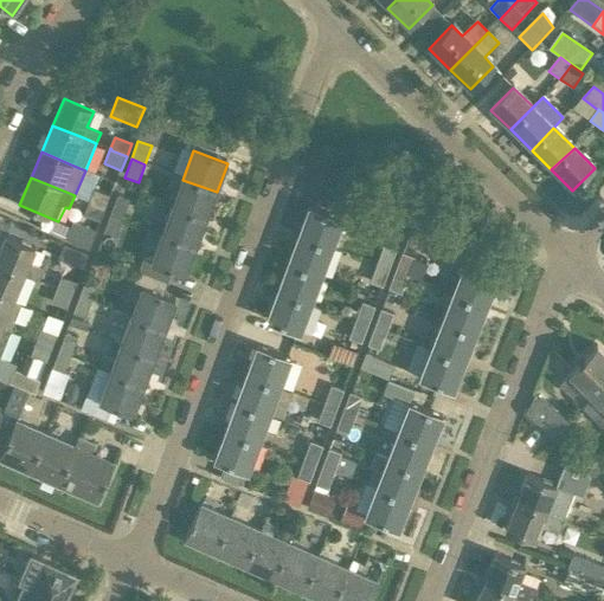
[(206,220),(217,192),(182,180),(172,207),(206,220)]
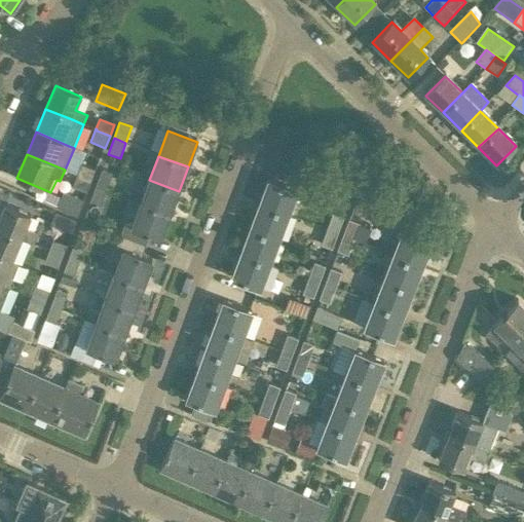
[(82,165),(78,176),(79,176),(79,177),(91,182),(97,171),(82,165)]
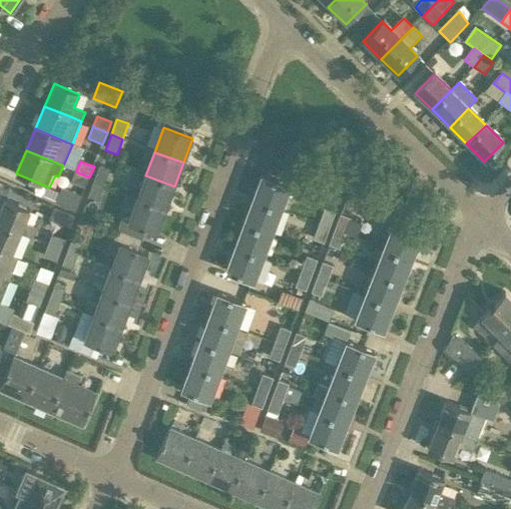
[(99,166),(93,183),(105,187),(111,171),(99,166)]
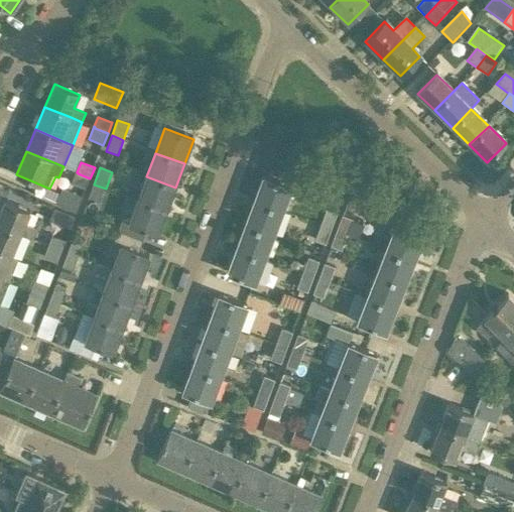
[(78,172),(77,172),(72,185),(86,190),(90,178),(78,173),(78,172)]
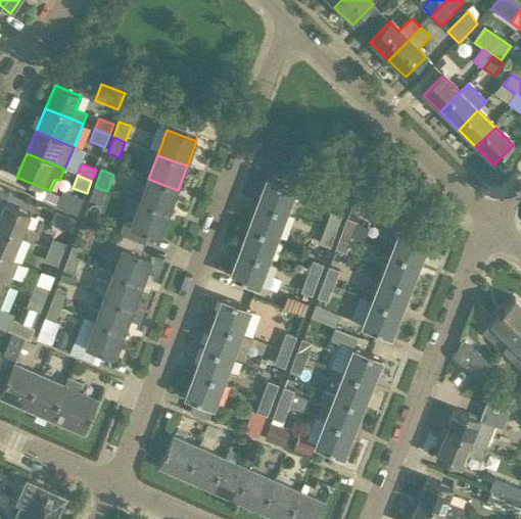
[(148,179),(139,203),(169,215),(178,190),(148,179)]
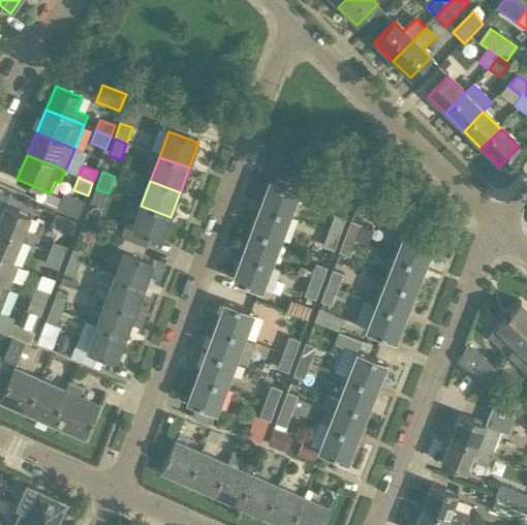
[(269,182),(259,207),(289,218),(300,193),(269,182)]
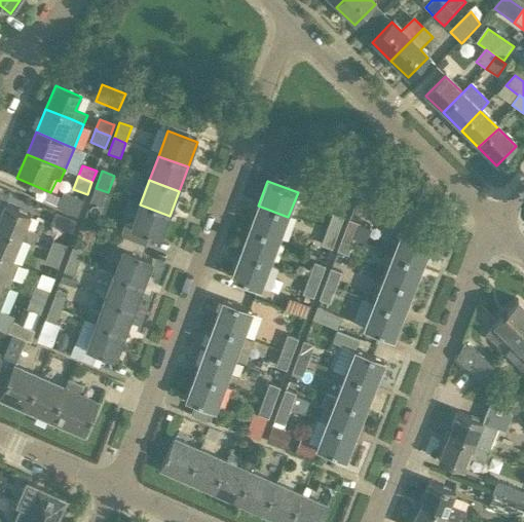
[(96,188),(90,202),(102,208),(108,192),(96,188)]
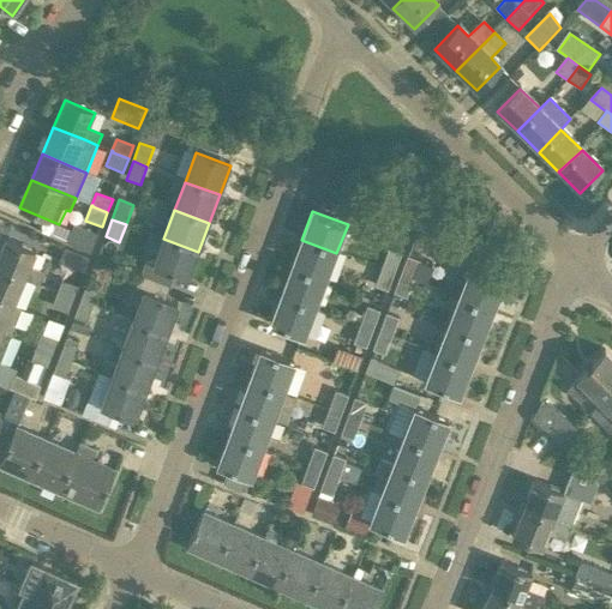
[(99,235),(82,229),(75,225),(66,245),(91,255),(99,235)]
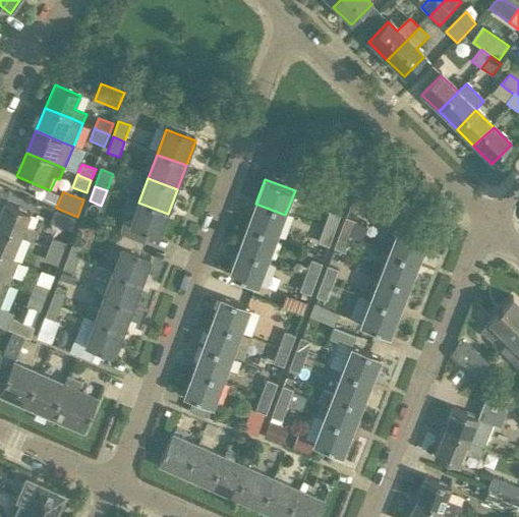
[(159,238),(168,214),(138,203),(130,225),(129,227),(150,234),(159,238)]
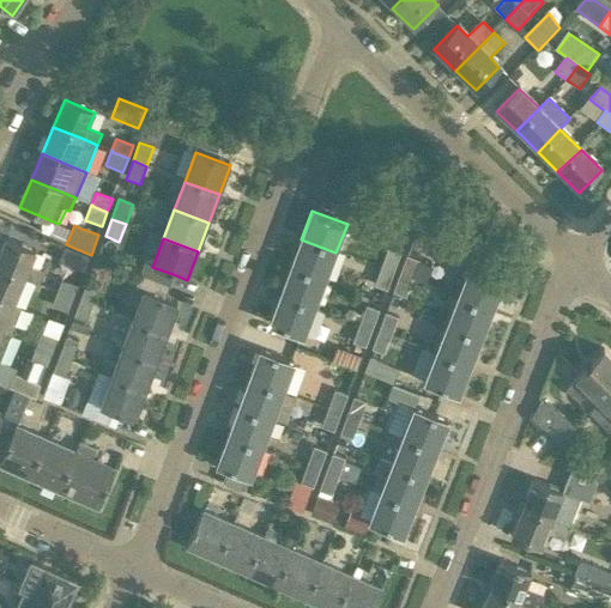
[(30,267),(36,254),(36,253),(35,251),(6,239),(0,255),(0,269),(25,279),(41,286),(46,273),(30,267)]
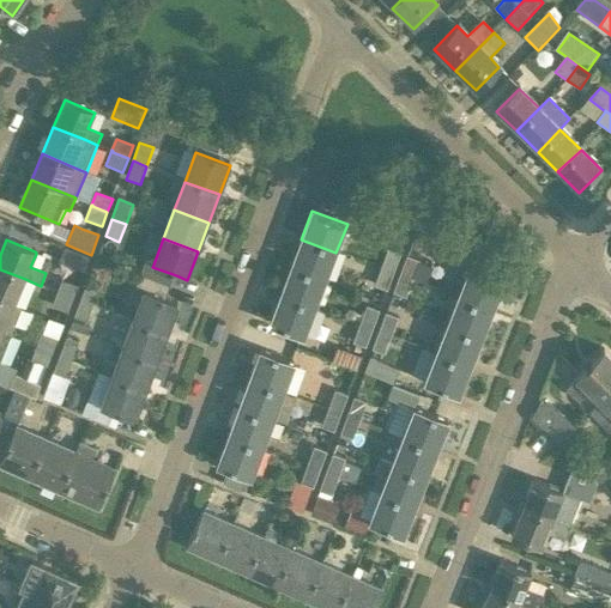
[(301,239),(290,268),(326,281),(336,253),(301,239)]
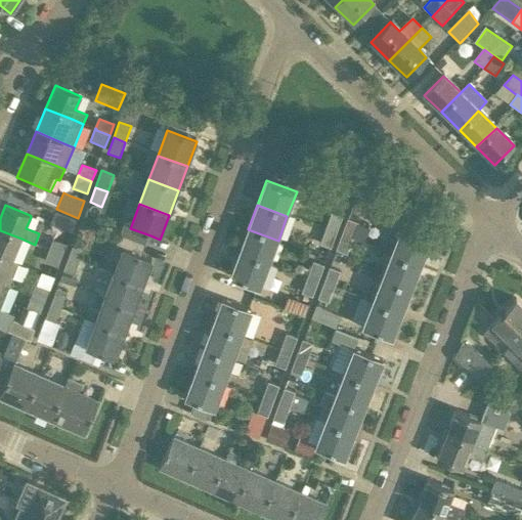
[(50,225),(72,234),(77,222),(55,212),(50,225)]
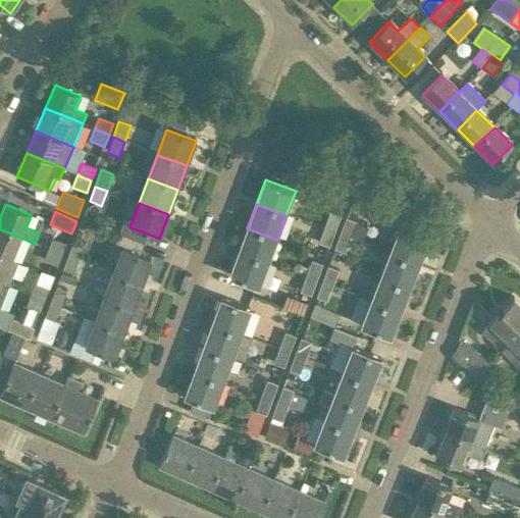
[(330,214),(325,229),(335,234),(342,218),(330,214)]
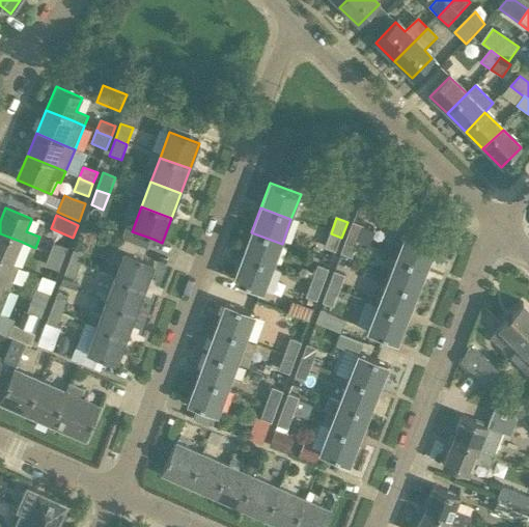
[(353,223),(346,240),(358,244),(364,227),(353,223)]
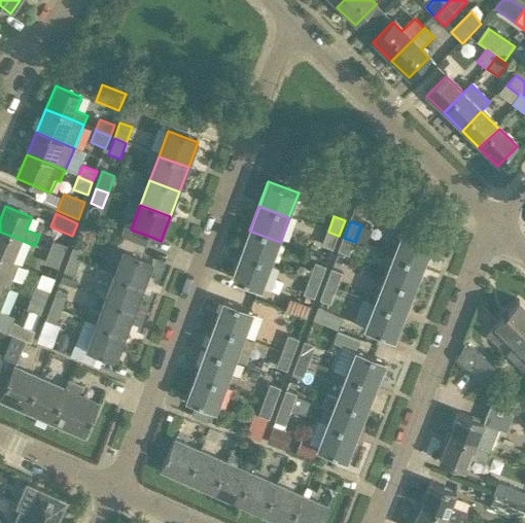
[(131,230),(132,228),(126,224),(120,239),(147,248),(151,237),(131,230)]
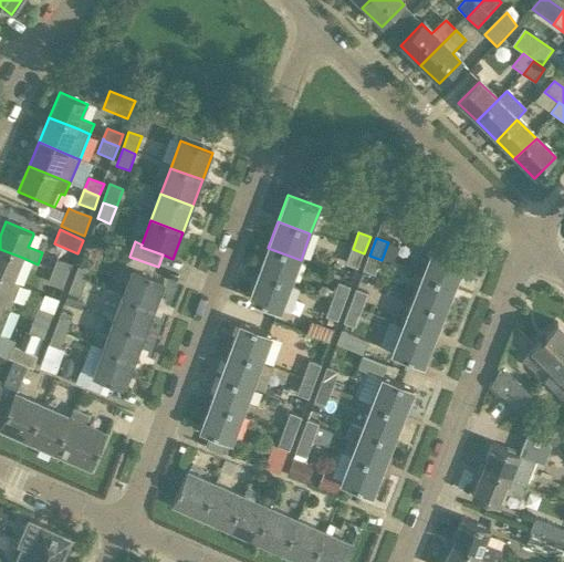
[(301,260),(268,248),(258,273),(291,285),(301,260)]
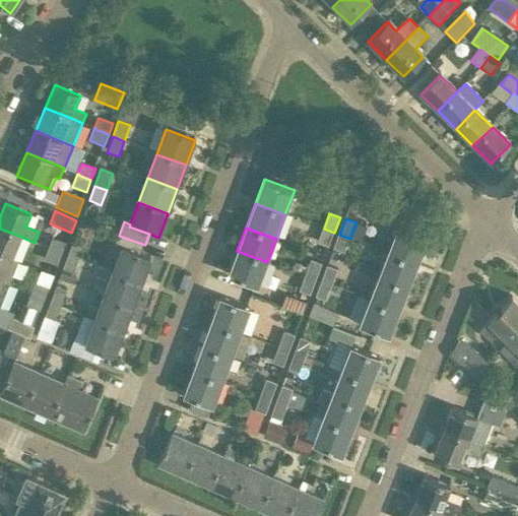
[(0,255),(12,260),(21,237),(0,229),(0,255)]
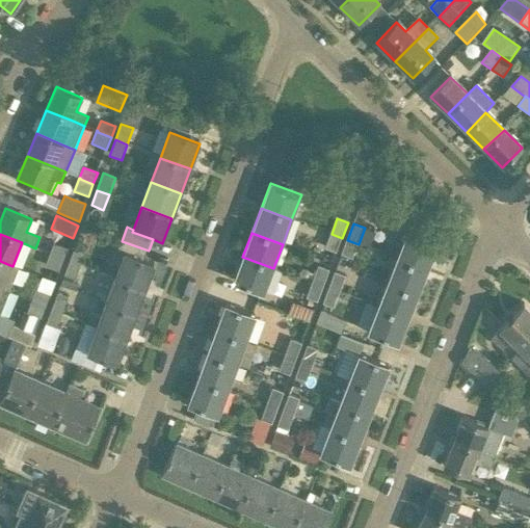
[(336,254),(342,238),(332,234),(325,249),(336,254)]
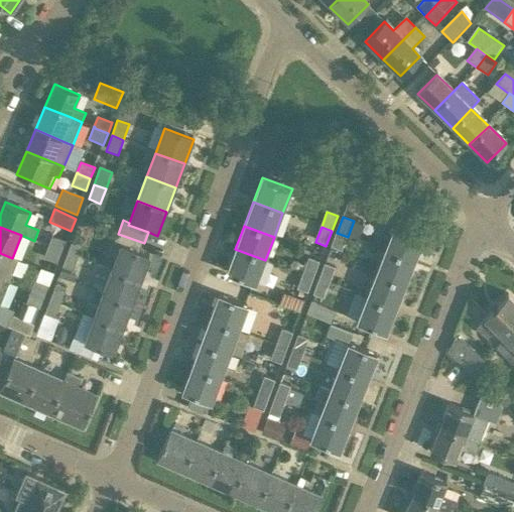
[(394,228),(384,252),(414,263),(423,239),(394,228)]
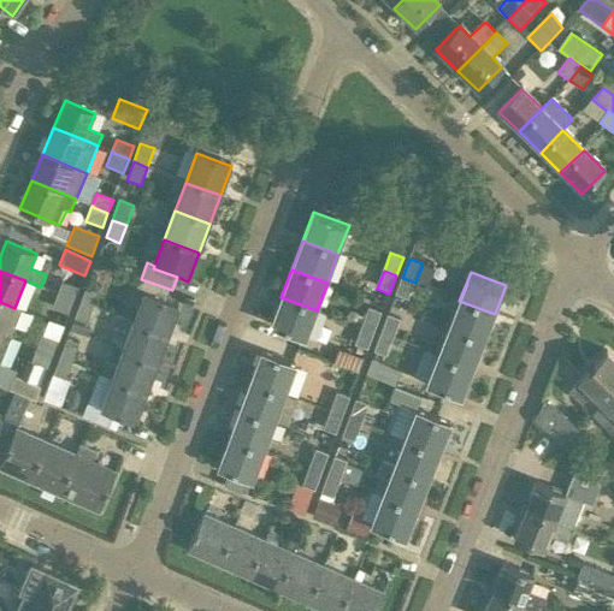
[(402,278),(396,296),(408,301),(415,283),(402,278)]
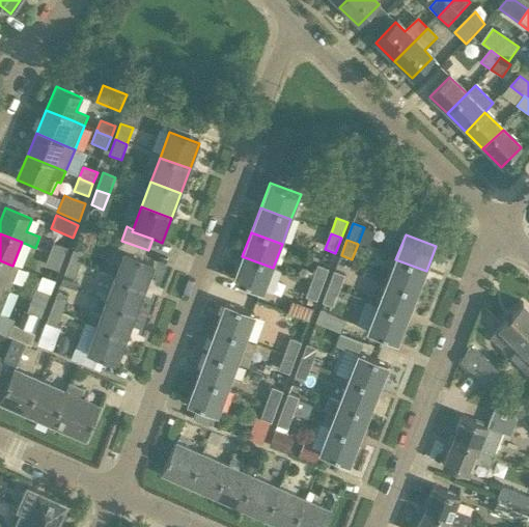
[(123,254),(144,261),(148,250),(121,241),(117,252),(123,254)]
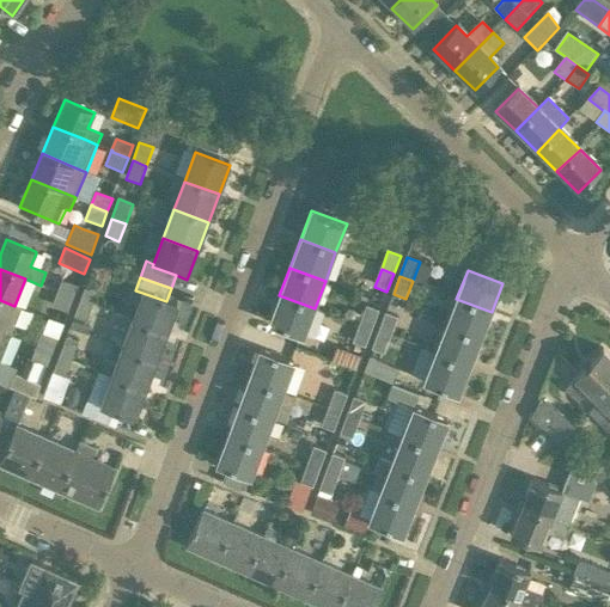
[(74,300),(79,287),(62,280),(58,294),(74,300)]
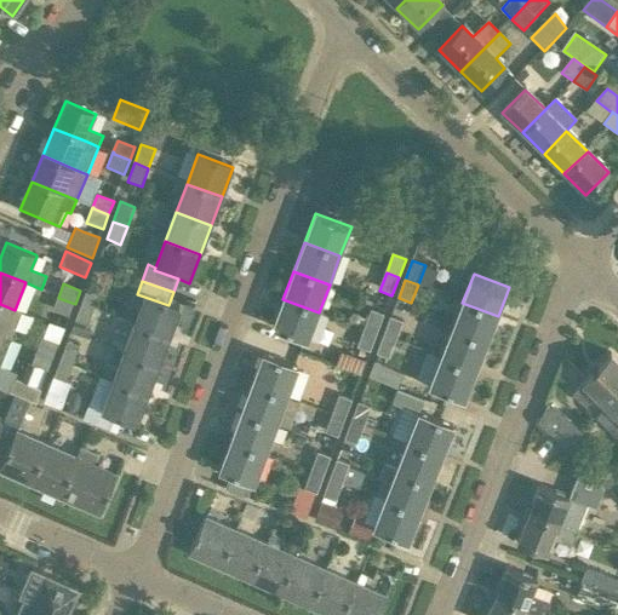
[(81,304),(96,309),(102,291),(89,285),(81,304)]
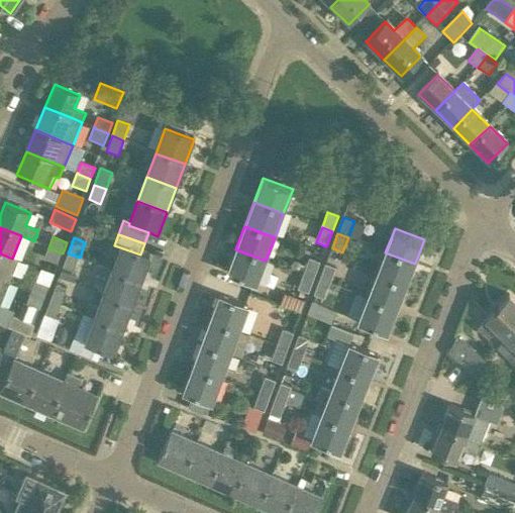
[(120,247),(111,273),(140,284),(149,259),(140,254),(120,247)]
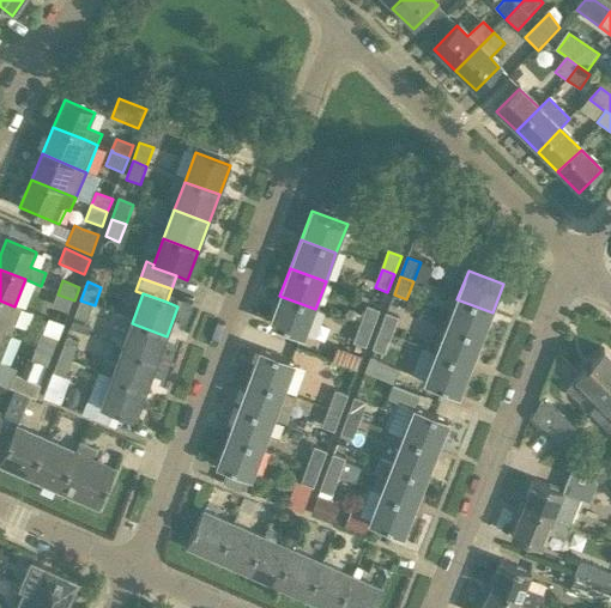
[(70,315),(74,301),(58,295),(52,308),(70,315)]
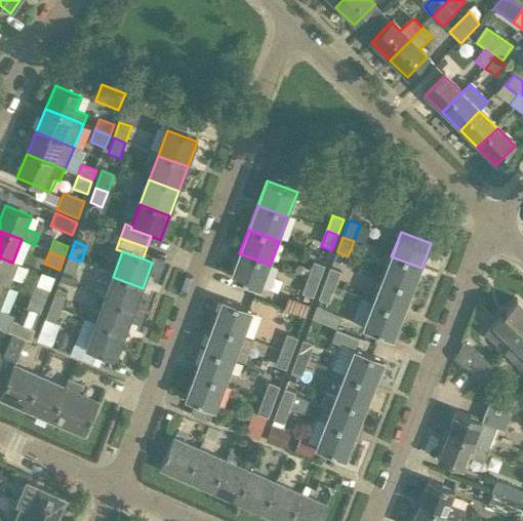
[(260,290),(270,265),(239,253),(230,279),(260,290)]
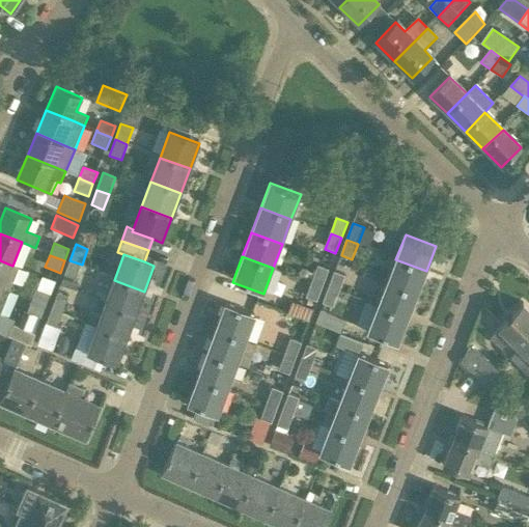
[(417,295),(426,271),(395,259),(386,283),(417,295)]
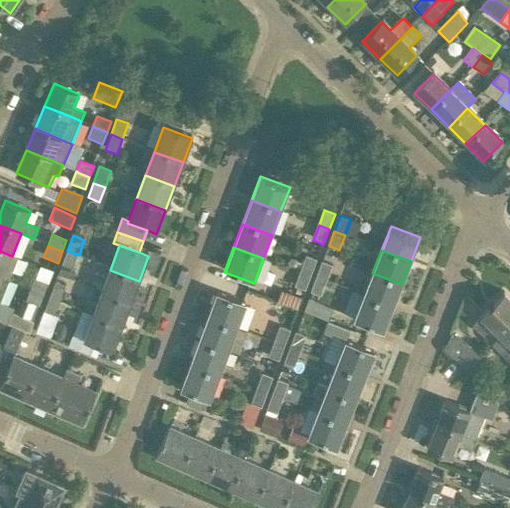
[(12,271),(15,270),(19,259),(12,256),(0,251),(0,276),(10,281),(13,275),(12,271)]
